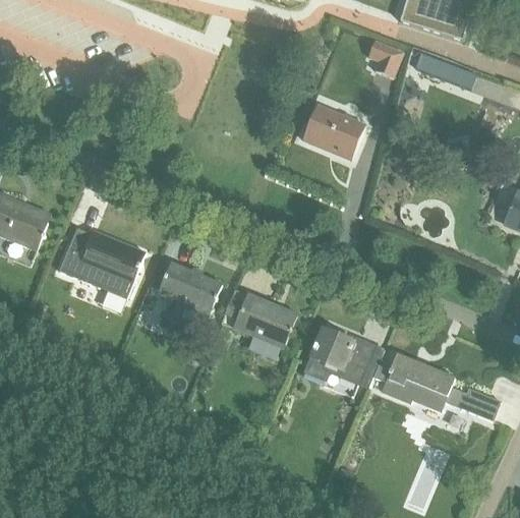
[(405,0),(399,22),(462,42),(474,0),(405,0)]
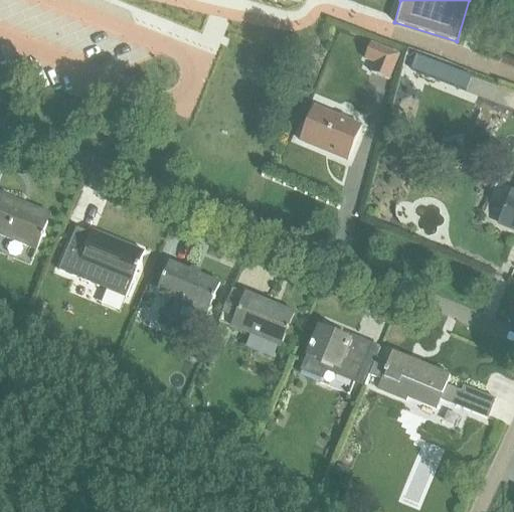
[(397,53),(370,41),(363,57),(374,61),(370,70),(387,77),(397,53)]
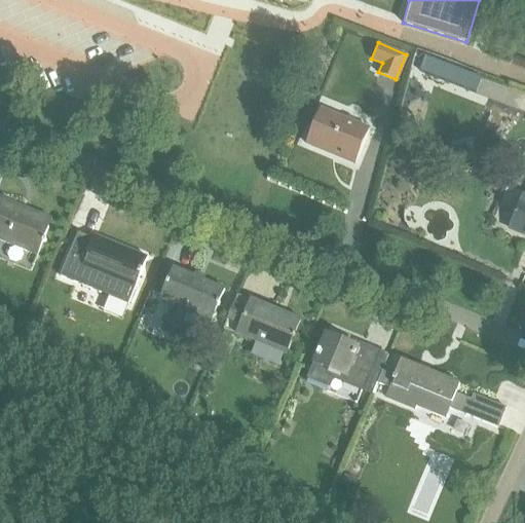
[(424,57),(419,70),(476,91),(481,77),(424,57)]
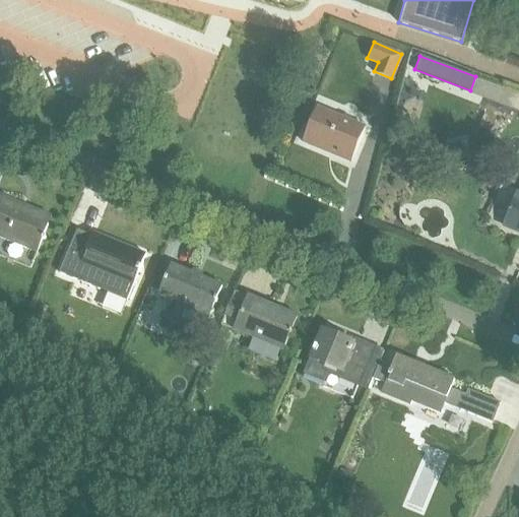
[(350,160),(364,127),(315,107),(302,140),(350,160)]
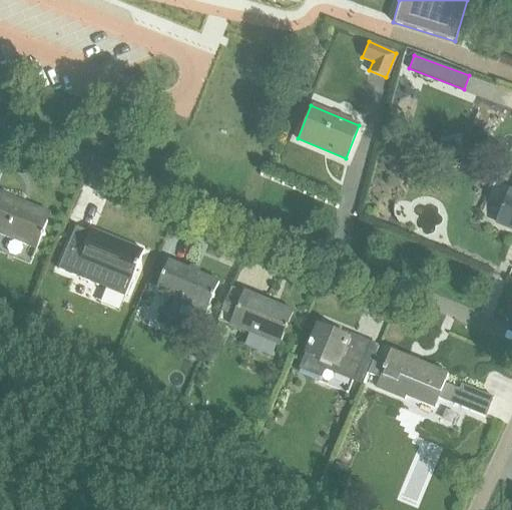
[(457,152),(442,154),(444,168),(459,166),(457,152)]
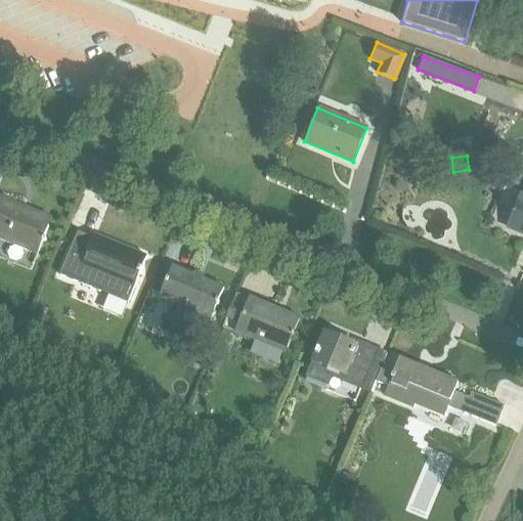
[(522,233),(522,194),(521,193),(507,227),(522,233)]
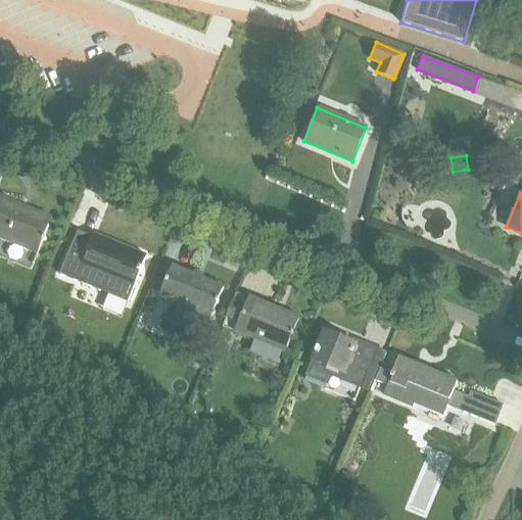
[(0,236),(15,243),(36,251),(47,223),(18,211),(21,203),(0,194),(0,236)]
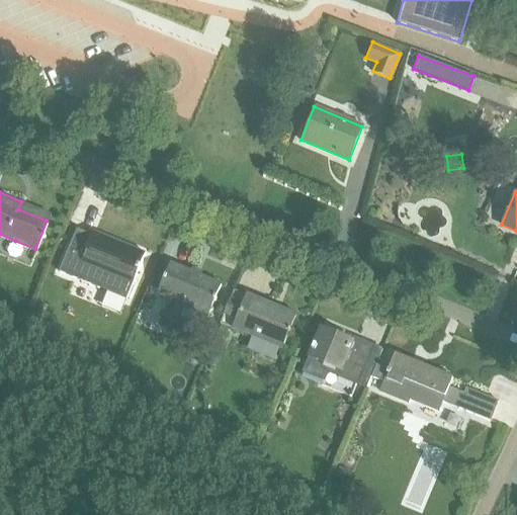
[(65,263),(62,271),(124,297),(133,279),(144,251),(93,231),(90,238),(78,233),(74,241),(65,263)]
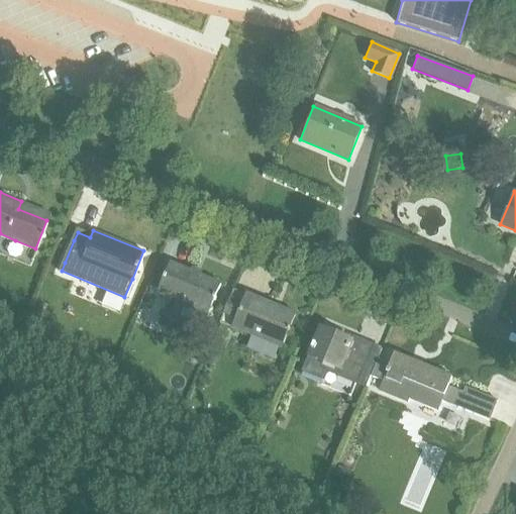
[(170,261),(158,290),(175,297),(168,315),(201,328),(208,311),(220,281),(170,261)]
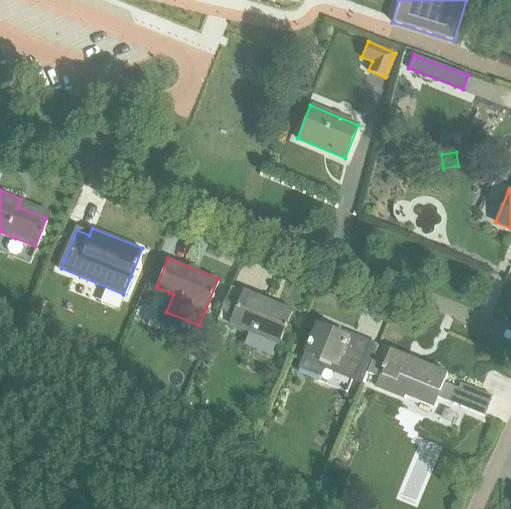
[(231,283),(217,317),(277,342),(291,308),(231,283)]
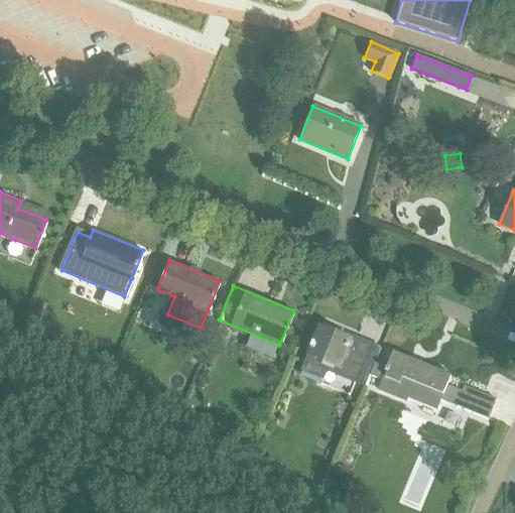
[(141,300),(136,312),(146,313),(150,304),(141,300)]
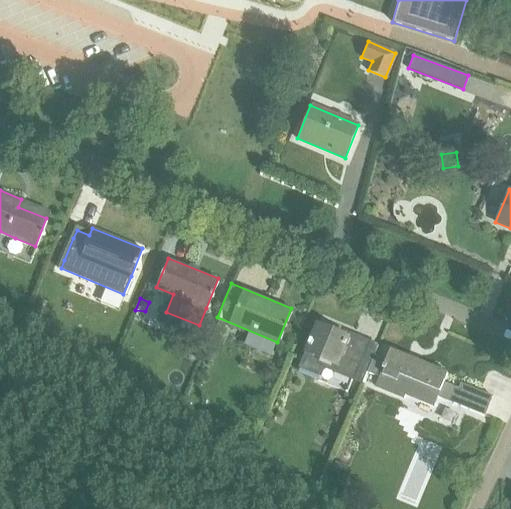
[(361,382),(377,343),(348,331),(346,334),(317,322),(299,367),(319,375),(323,366),(361,382)]
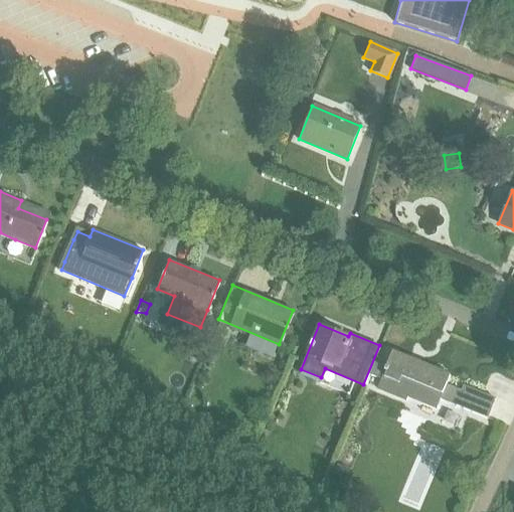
[(219,325),(211,344),(221,348),(227,334),(224,333),(226,328),(219,325)]
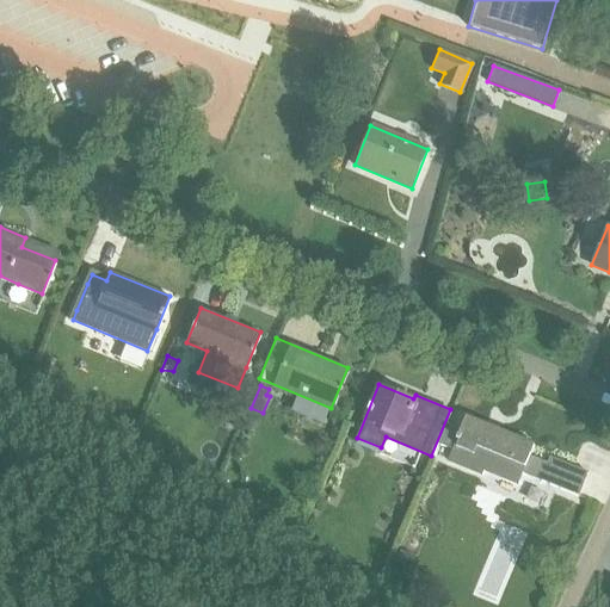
[(444,423),(436,444),(450,450),(447,458),(480,472),(482,468),(516,482),(521,471),(538,478),(577,494),(586,471),(549,456),(546,462),(529,454),(533,445),(464,416),(458,429),(444,423)]
